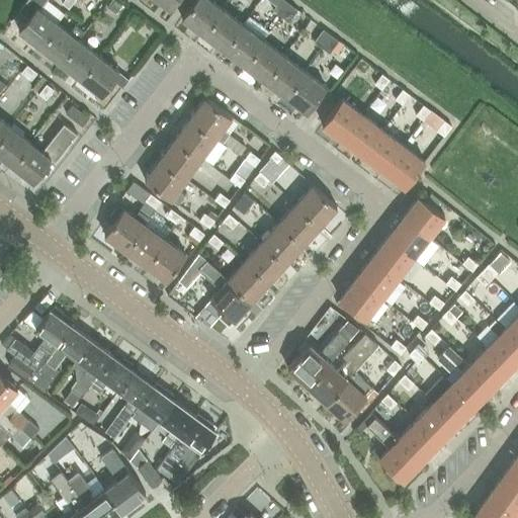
[(17,29),(38,47),(57,22),(38,8),(45,0),(25,0),(18,10),(27,17),(17,29)]
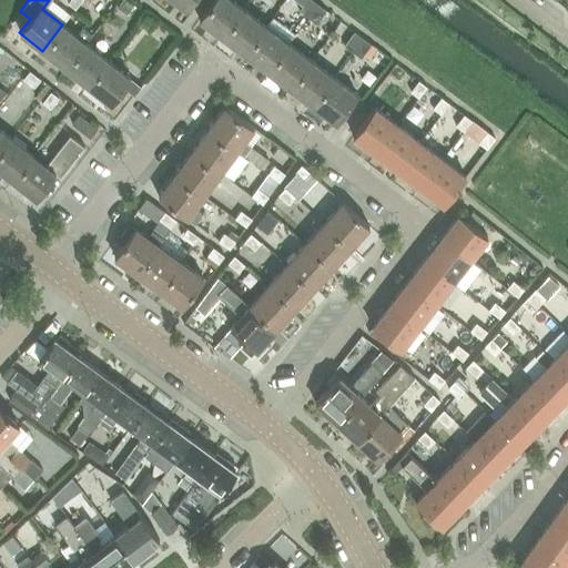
[(128,0),(120,0),(115,6),(125,13),(133,4),(128,0)]
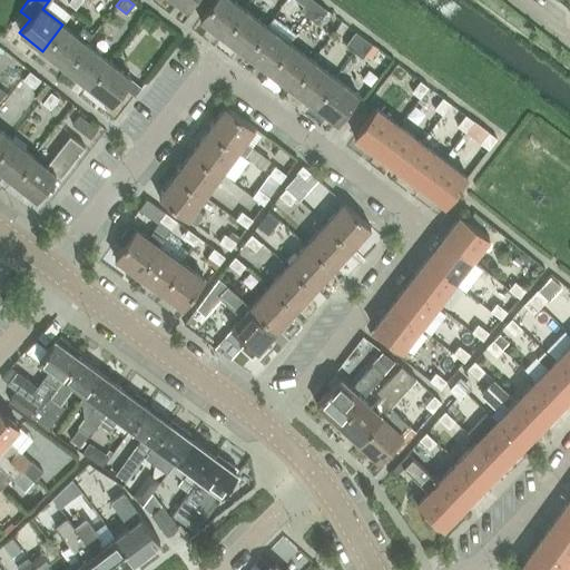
[(213,0),(199,20),(222,37),(244,8),(233,0),(213,0)]
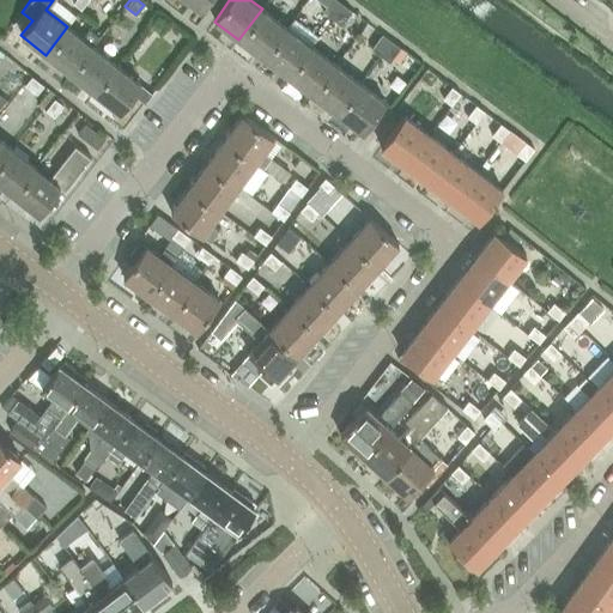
[(337,0),(329,0),(322,11),(322,12),(332,19),(343,5),(337,0)]
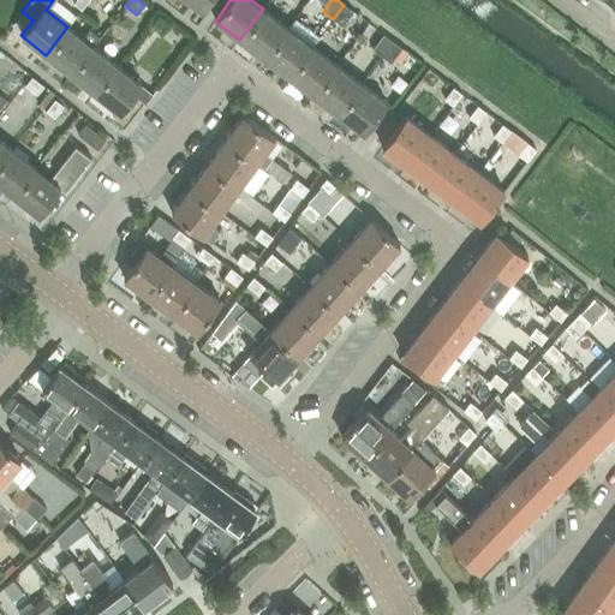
[(344,5),(333,19),(341,27),(353,12),(352,11),(344,5)]
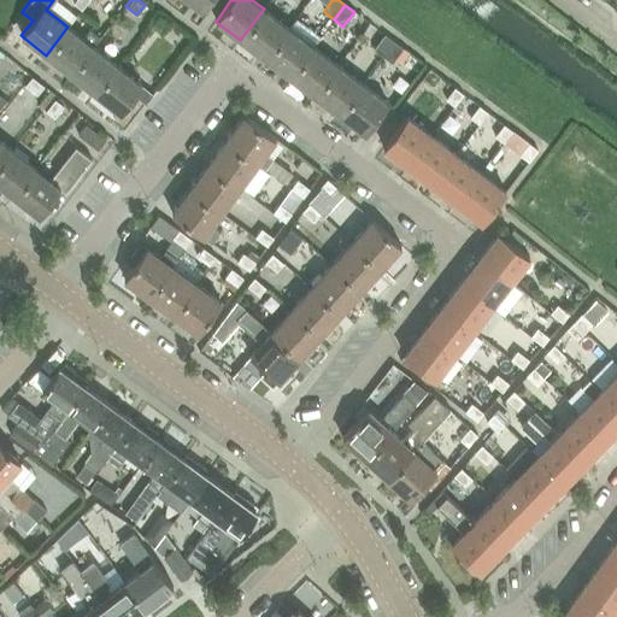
[(240,40),(265,59),(289,28),(264,9),(240,40)]
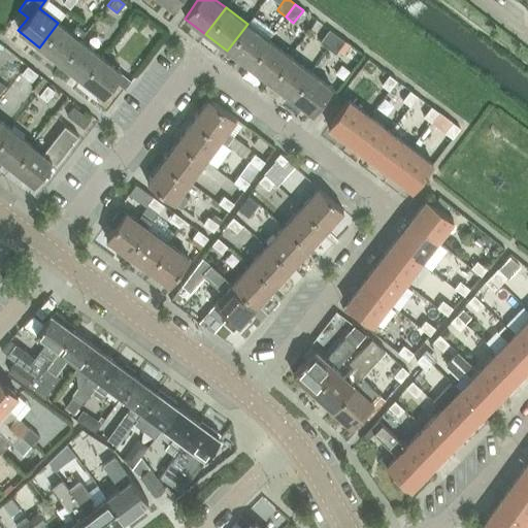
[(136,13),(129,23),(138,30),(145,21),(136,13)]
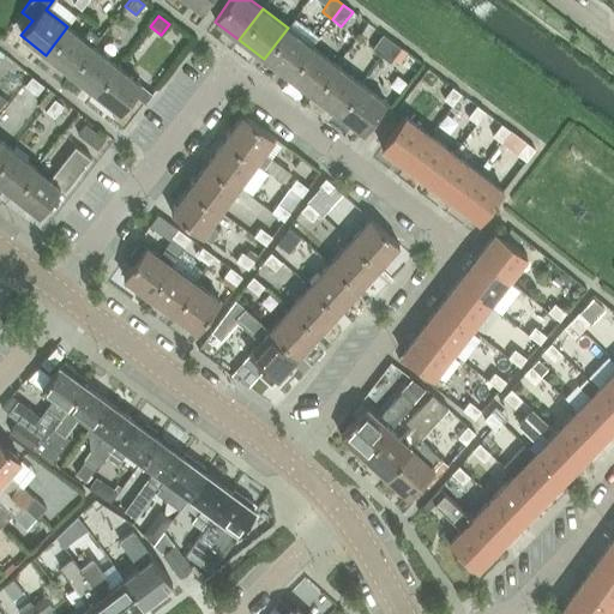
[(288,28),(264,59),(288,77),(312,46),(319,36),(294,18),(288,28)]
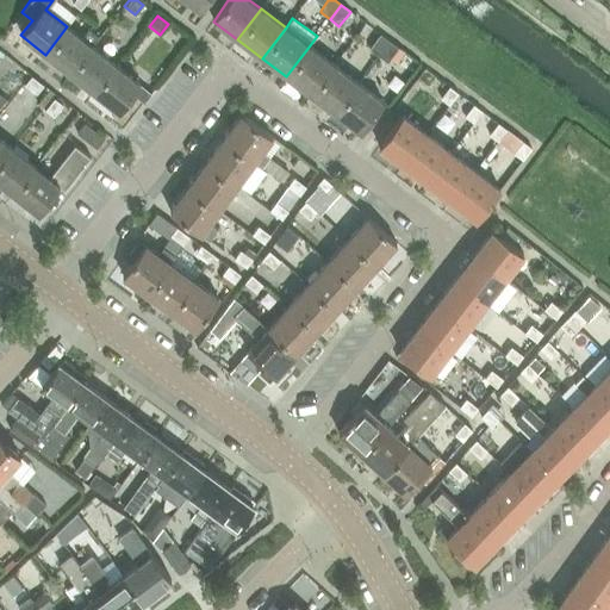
[(80,36),(68,26),(67,26),(45,55),(69,73),(92,45),(92,44),(98,37),(86,29),(80,36)]
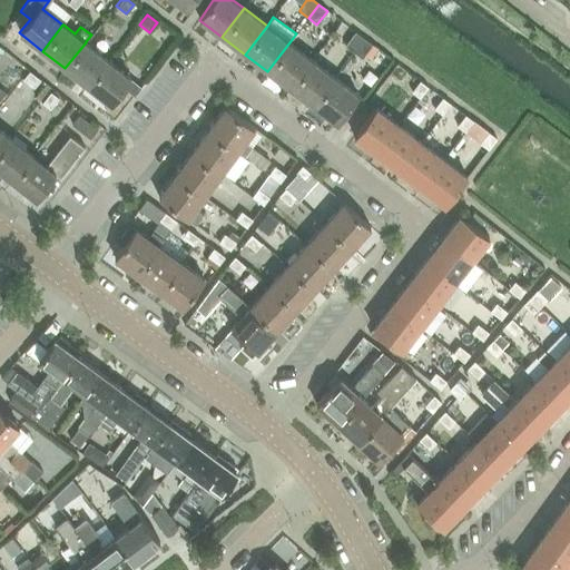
[(353,52),(363,38),(355,32),(345,46),(353,52)]
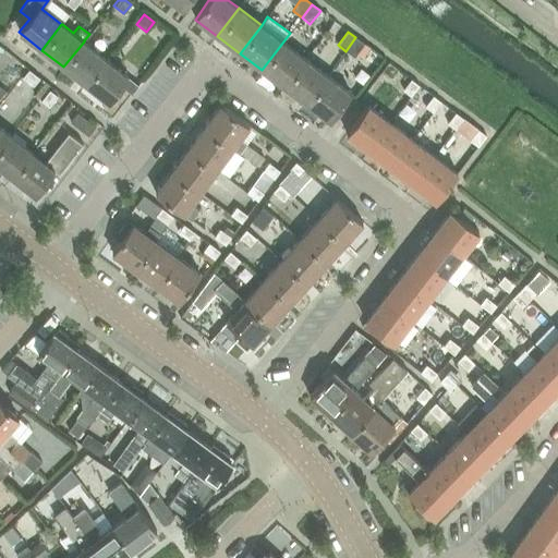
[(355,37),(346,51),(354,57),(364,44),(355,37)]
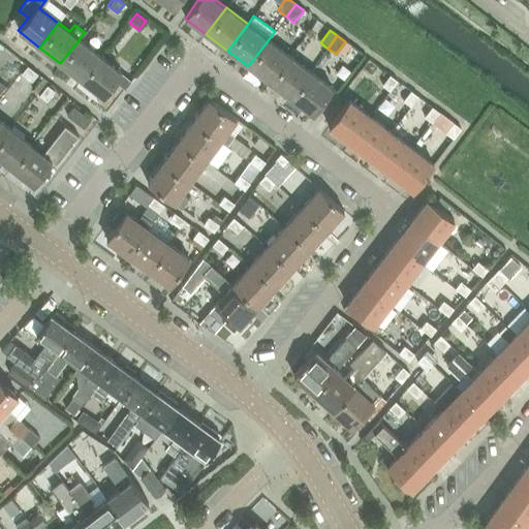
[(80,39),(60,63),(81,81),(100,56),(80,39)]
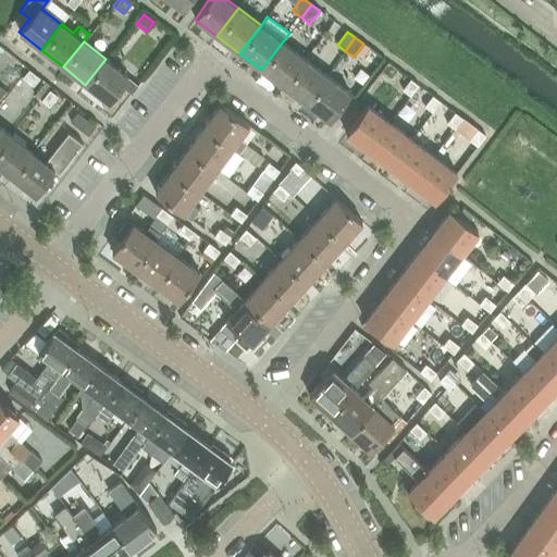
[(283,41),(261,70),(283,86),(305,58),(283,41)]
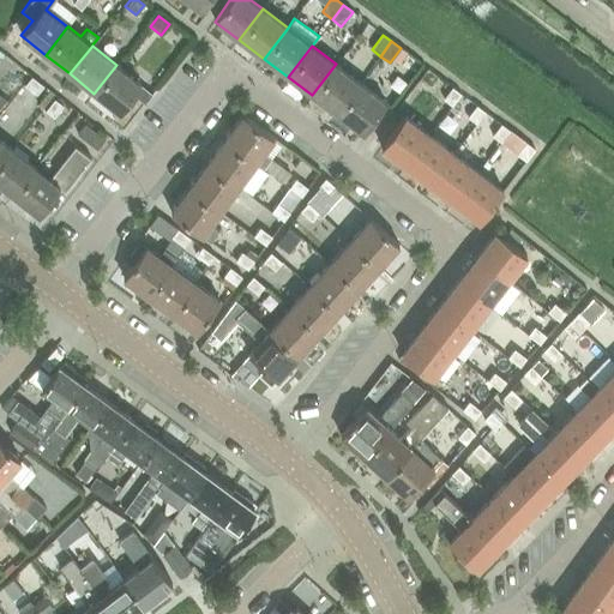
[(0,73),(13,84),(24,71),(11,60),(0,73)]
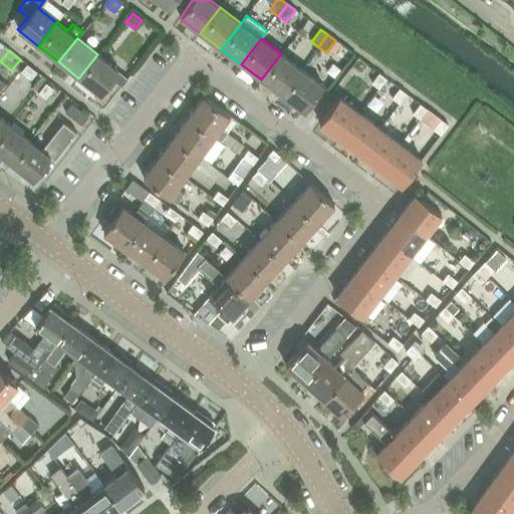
[(281,53),(261,79),(282,95),(301,69),(302,69),(281,53)]
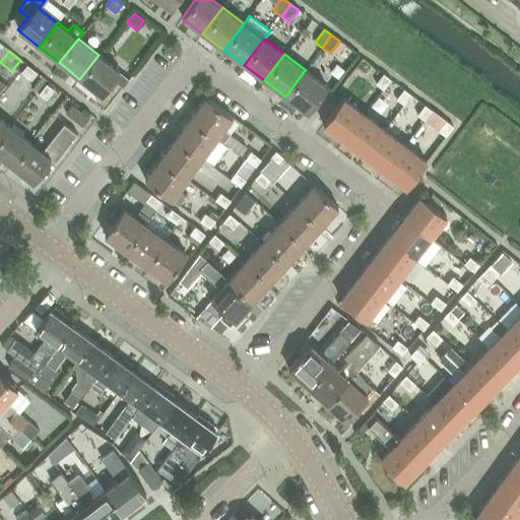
[(119,71),(99,55),(79,79),(100,94),(119,71)]
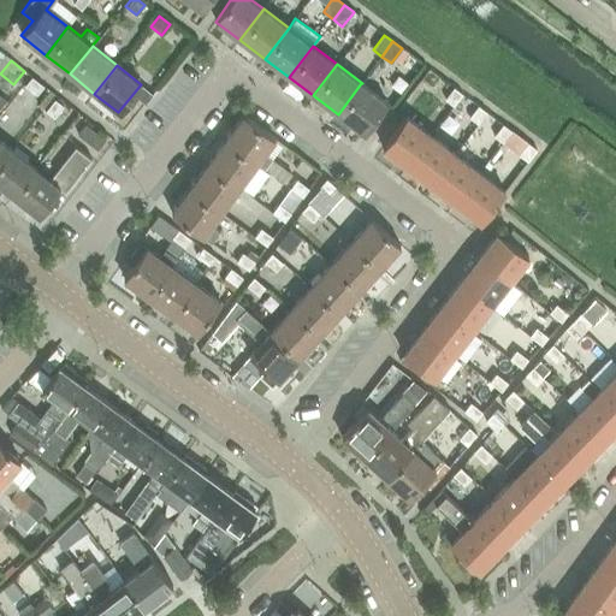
[(24,86),(36,94),(43,86),(31,77),(24,86)]
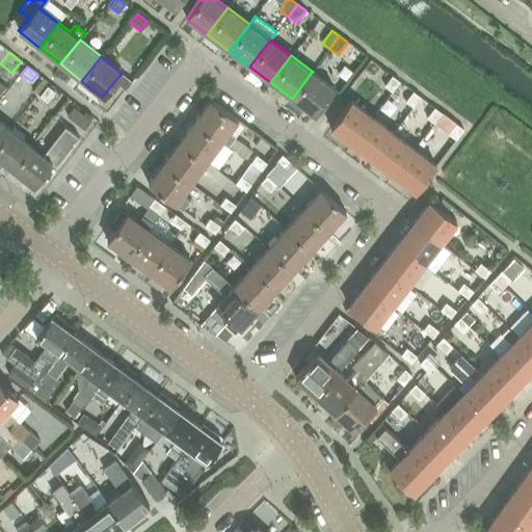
[(312,72),(292,99),(314,114),(334,88),(312,72)]
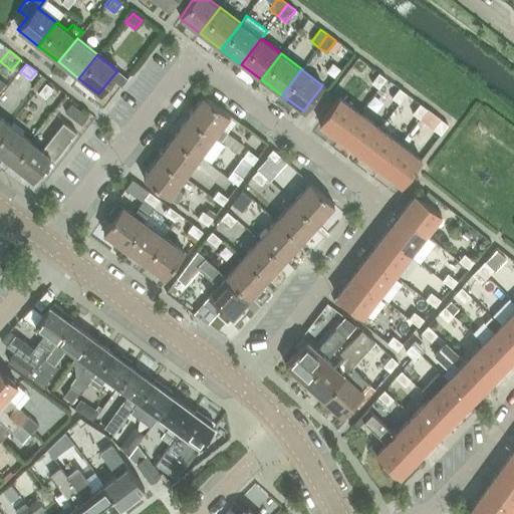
[(377,87),(386,78),(378,72),(370,82),(377,87)]
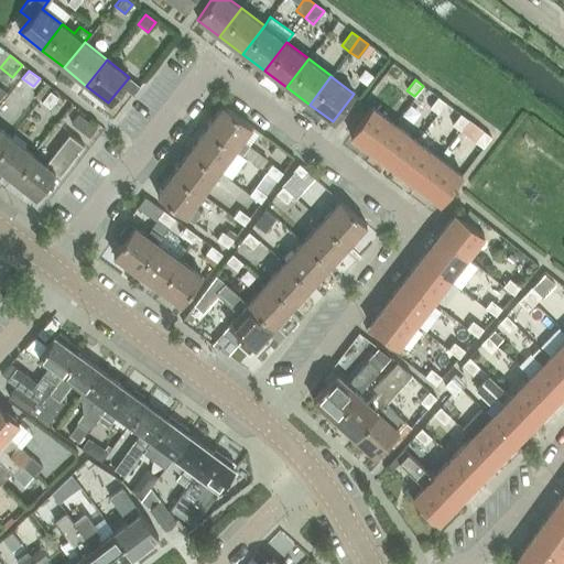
[(7,101),(17,112),(35,96),(25,85),(7,101)]
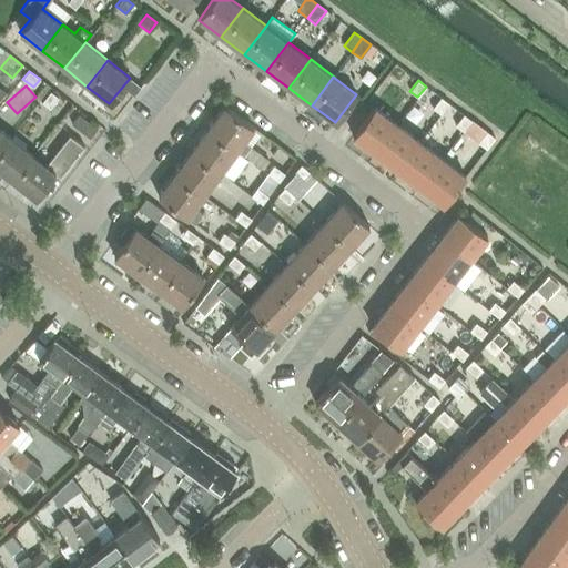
[(50,91),(41,102),(50,108),(58,98),(50,91)]
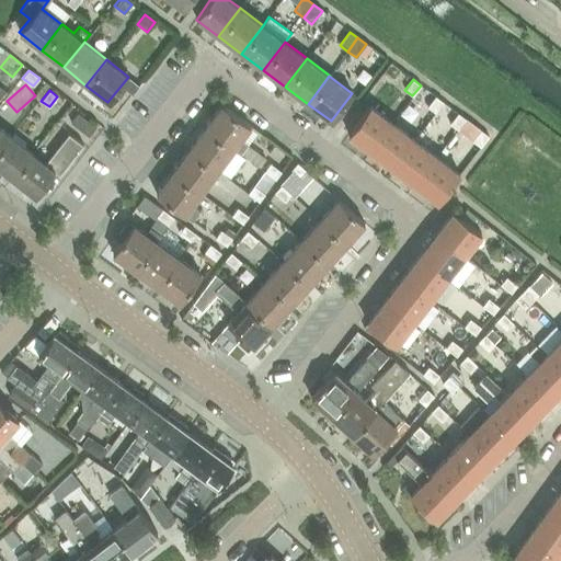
[(434,113),(443,102),(435,95),(426,106),(434,113)]
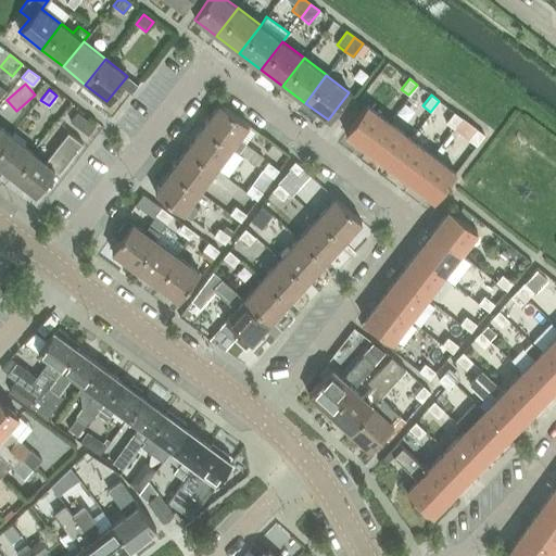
[(231,147),(231,148),(238,152),(244,142),(238,138),(248,124),(220,103),(203,126),(231,147)]
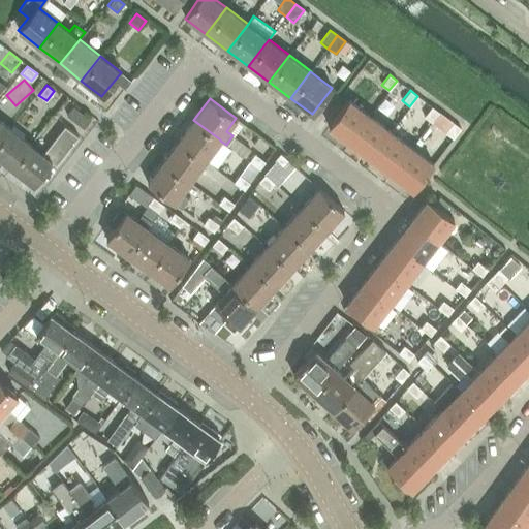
[(347,101),(328,126),(349,143),(370,116),(348,99),(347,101)]
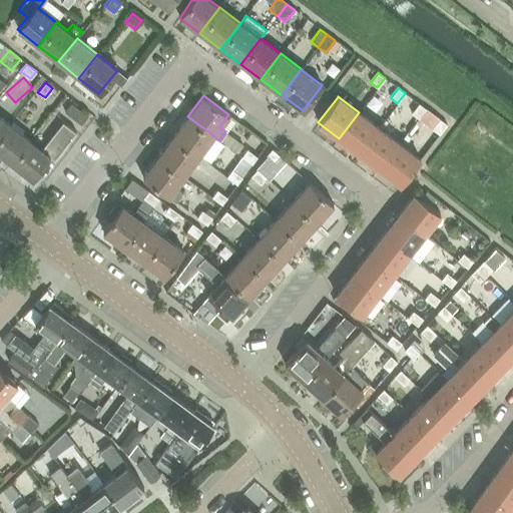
[(81,125),(88,116),(71,103),(65,112),(81,125)]
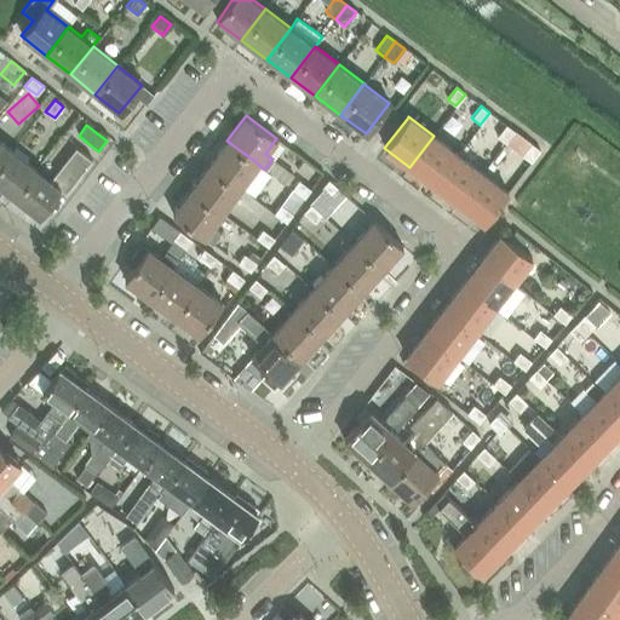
[(505,143),(514,131),(505,125),(497,137),(505,143)]
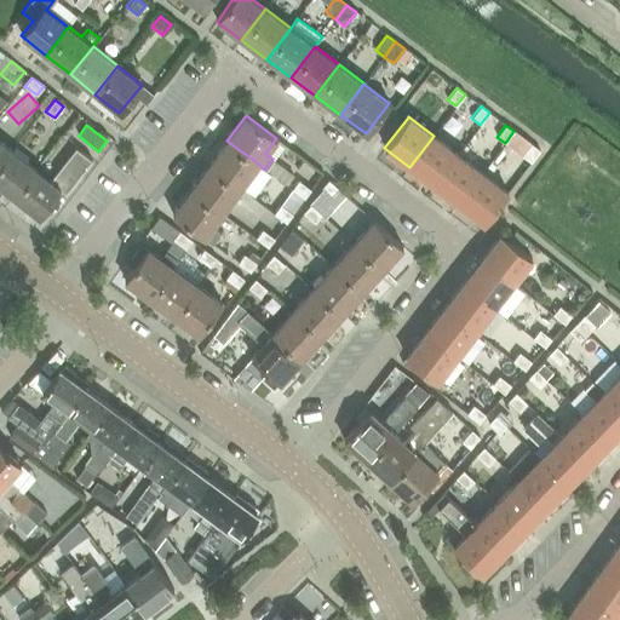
[(434,136),(409,167),(434,185),(458,154),(434,136)]
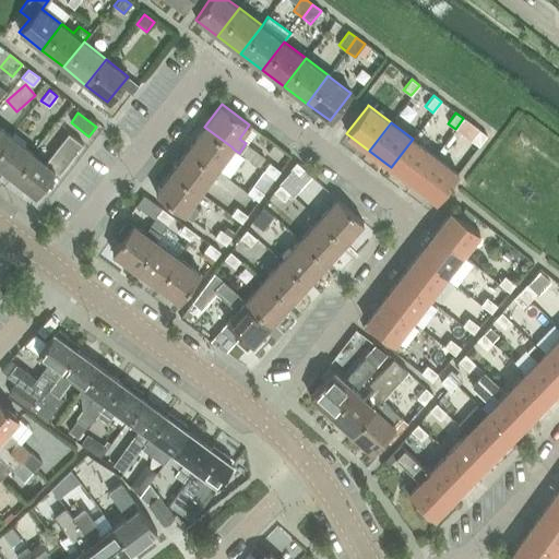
[(0,127),(0,147),(10,135),(0,127)]
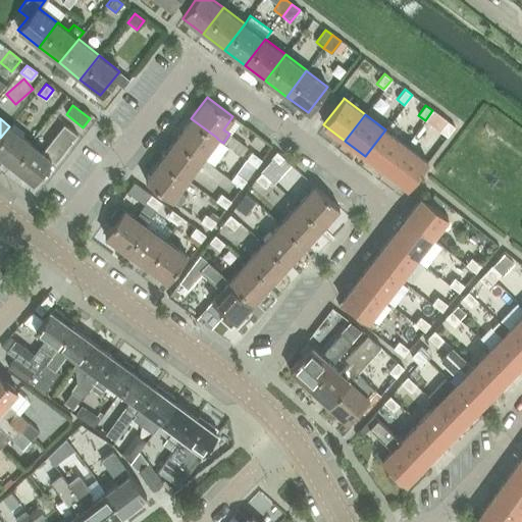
[(175,139),(202,158),(203,157),(216,139),(217,138),(191,118),(175,139)]
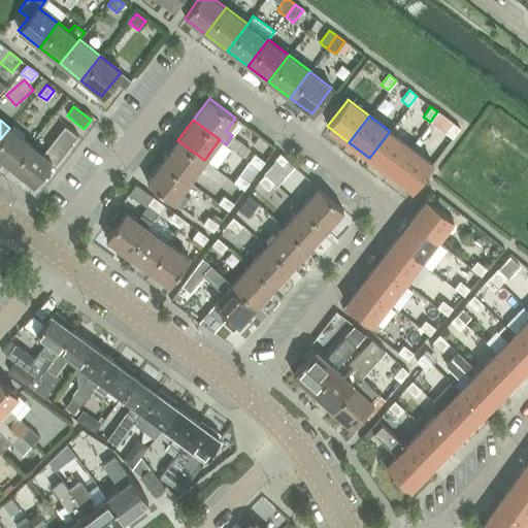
[(452,122),(444,132),(453,139),(461,129),(452,122)]
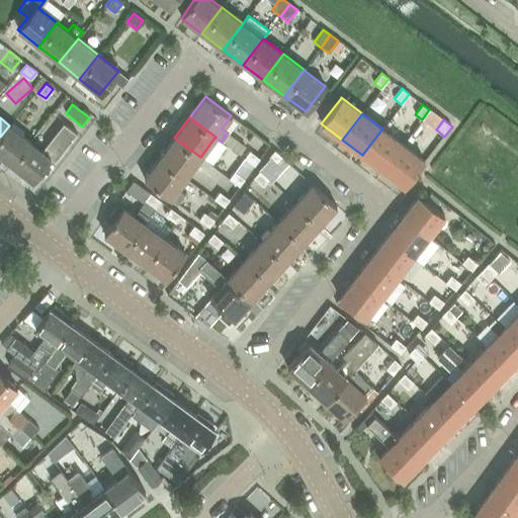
[(41,150),(30,142),(11,165),(31,181),(50,158),(54,162),(76,134),(63,122),(41,150)]
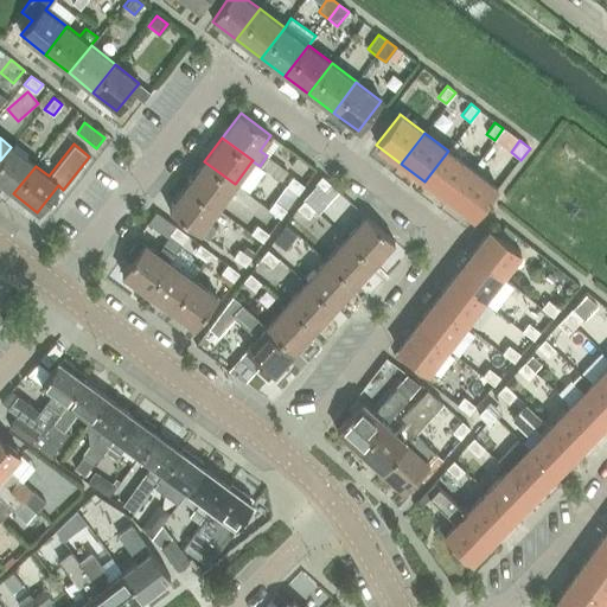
[(0,160),(0,183),(13,193),(36,166),(11,147),(0,160)]
